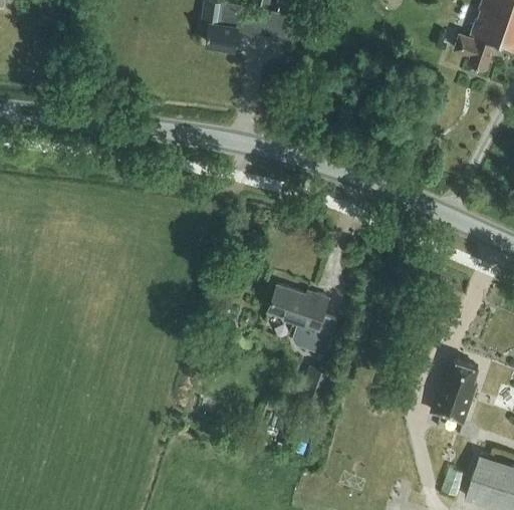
[(272,0),(271,8),(284,10),(286,0),(272,0)]
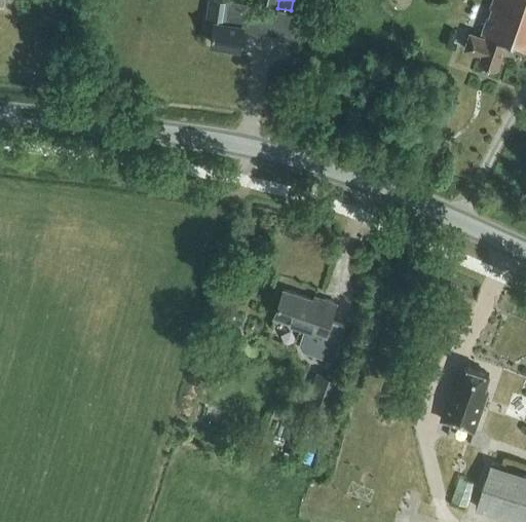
[(525,56),(525,0),(495,0),(482,40),(470,36),(464,52),(481,59),(479,66),(497,72),(505,48),(525,56)]
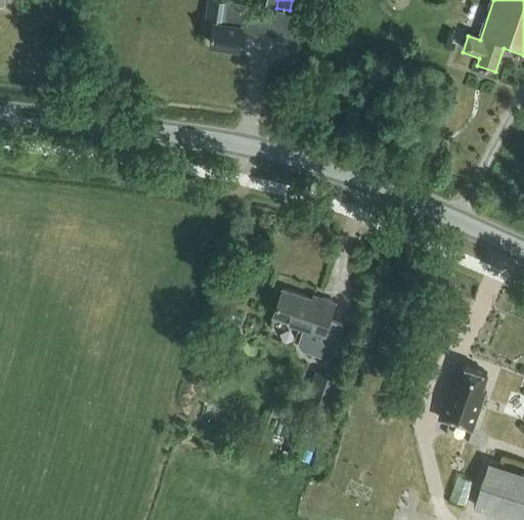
[(294,40),(298,14),(210,2),(207,25),(214,26),(211,47),(239,51),(243,32),(294,40)]
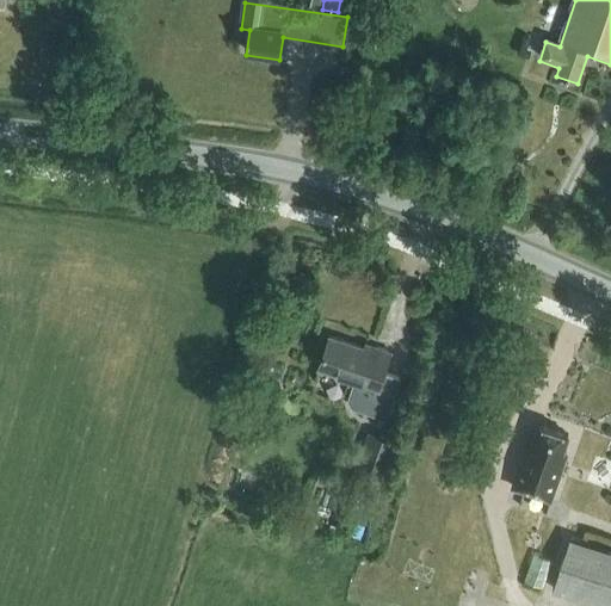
[(372,354),(329,340),(319,372),(355,384),(349,403),(353,412),(386,424),(400,382),(383,376),(390,357),(374,351),(372,354)]
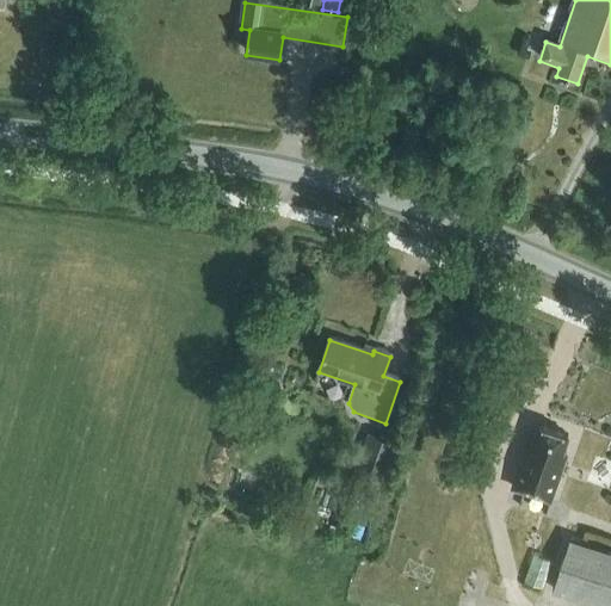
[(568,439),(538,430),(532,447),(529,446),(513,493),(551,505),(567,458),(562,457),(568,439)]
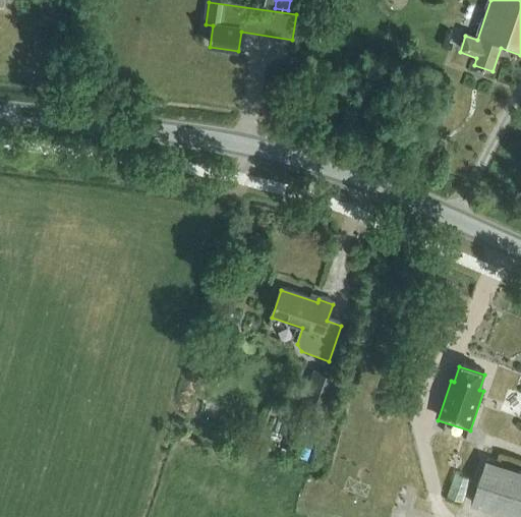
[(325,419),(339,380),(315,371),(301,411),(325,419)]
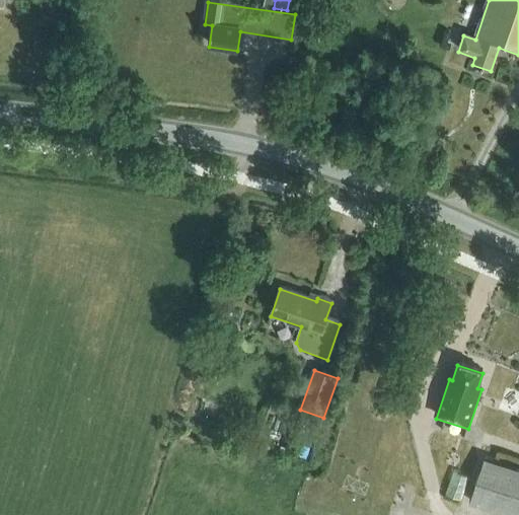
[(518,471),(484,460),(469,503),(505,514),(518,514),(518,471)]
